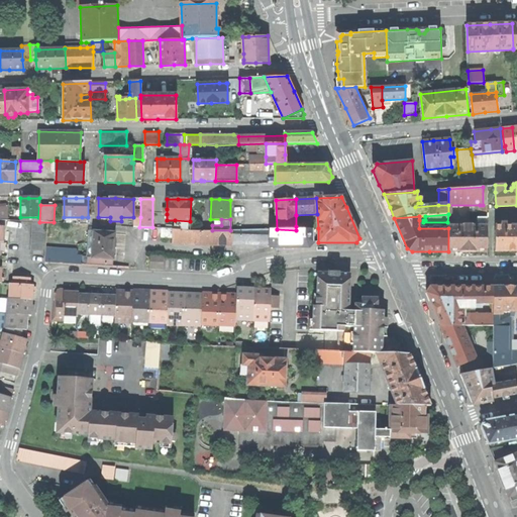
[(495,226),(495,251),(516,251),(516,225),(506,226),(506,223),(501,223),(501,226),(495,226)]
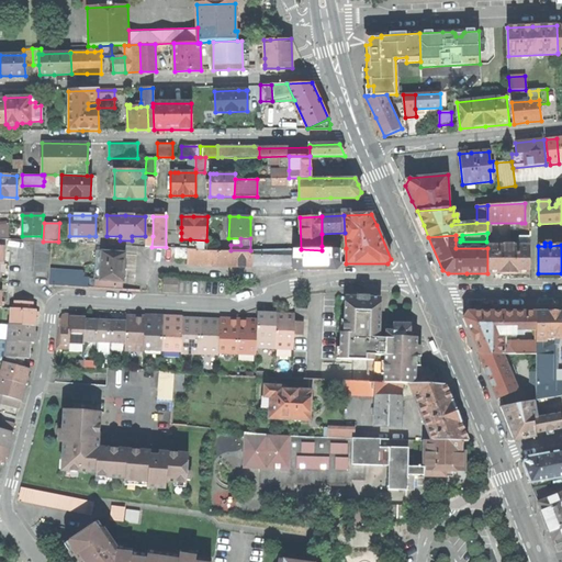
[(487,248),(487,273),(493,273),(508,273),(529,273),(529,246),(513,246),(513,245),(504,245),(504,246),(498,246),(495,248),(487,248)]
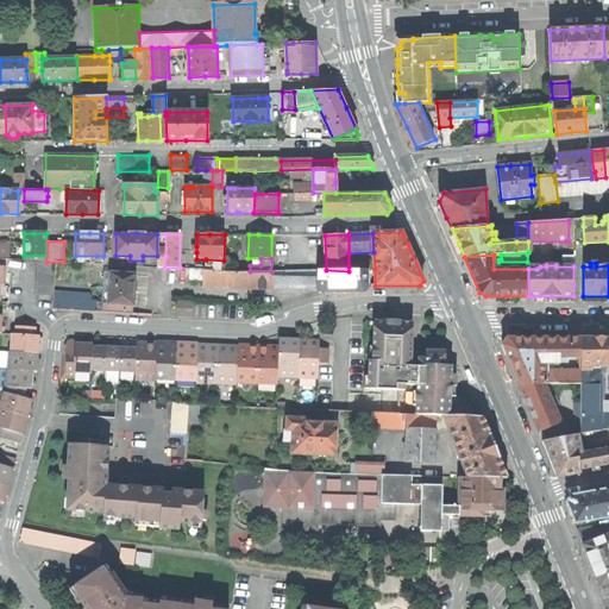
[(189,280),(202,280),(202,270),(189,270),(189,280)]
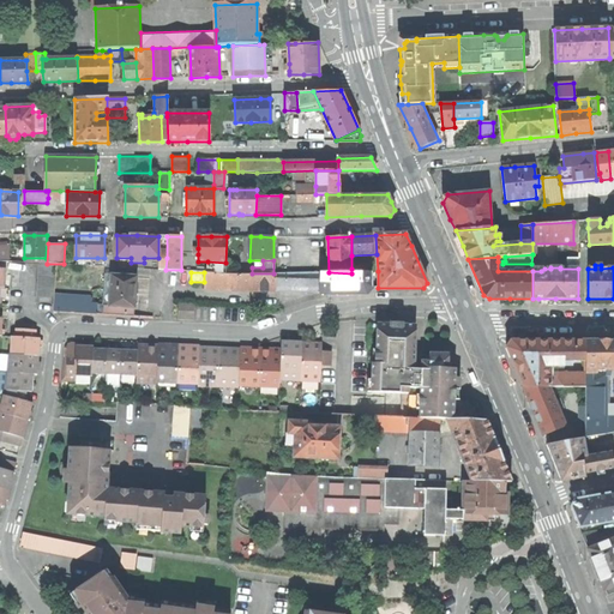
[(204,282),(204,288),(319,292),(320,272),(274,274),(252,274),(226,274),(206,274),(204,272),(204,282)]
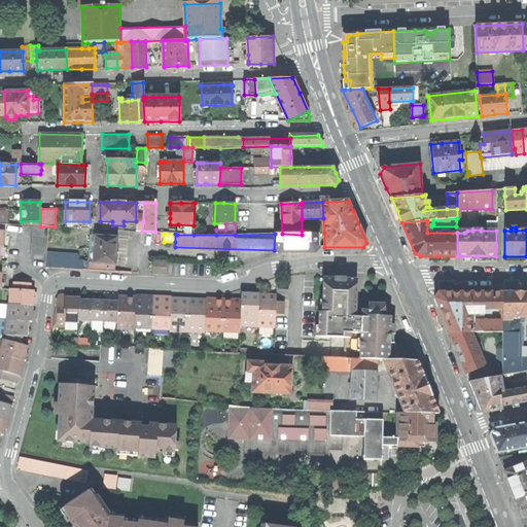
[(282,234),(275,234),(274,250),(274,252),(295,251),(314,252),(319,247),(319,235),(313,235),(305,235),(302,235),(282,234)]
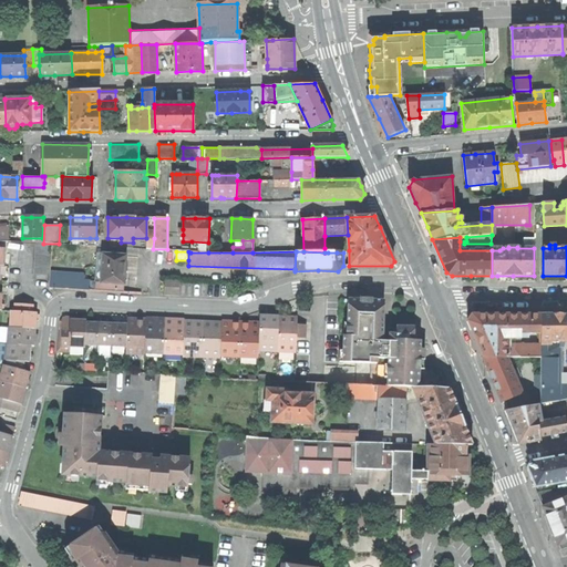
[(95,281),(94,289),(111,290),(124,291),(126,256),(102,254),(100,282),(95,281)]
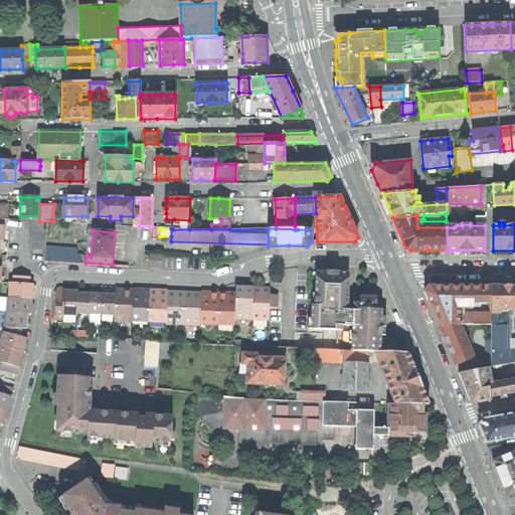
[(46,247),(45,261),(74,262),(75,254),(75,249),(46,247)]
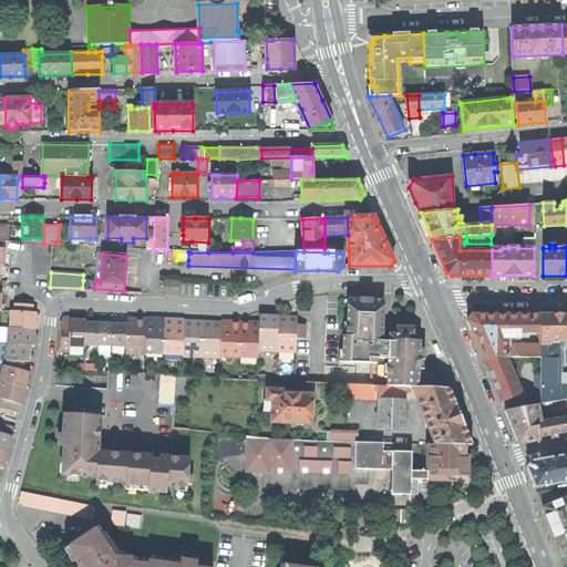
[(165,280),(164,295),(179,296),(179,280),(165,280)]
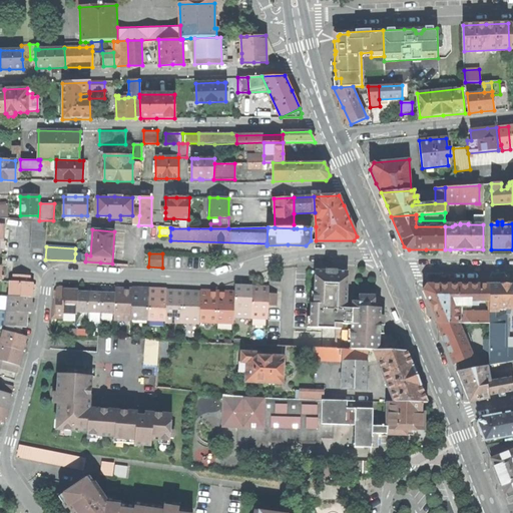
[(339,329),(338,349),(342,349),(367,350),(374,350),(378,350),(379,334),(384,334),(384,324),(384,316),(379,316),(379,308),(369,308),(369,300),(358,300),(357,303),(354,303),(354,310),(347,310),(349,273),(316,272),(315,304),(312,304),(312,328),(339,329)]
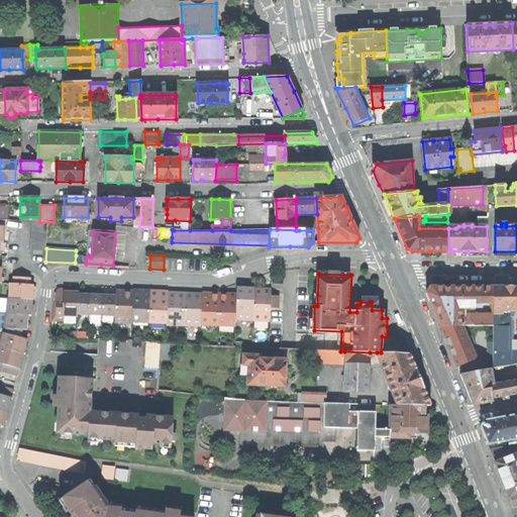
[(9,284),(8,298),(32,300),(32,293),(33,286),(29,285),(14,284),(9,284)]
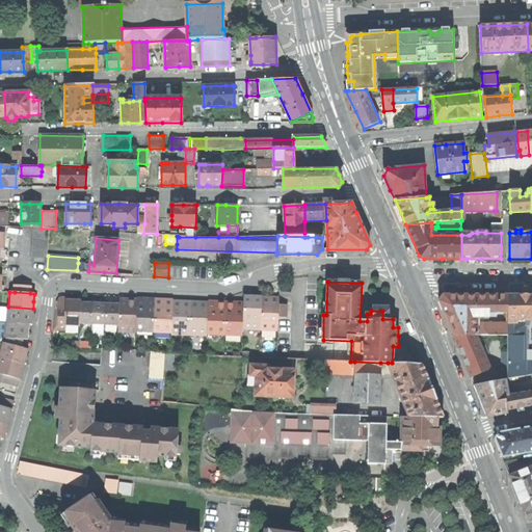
[(508,323),(526,323),(526,320),(531,319),(531,294),(523,295),(508,295),(508,323)]
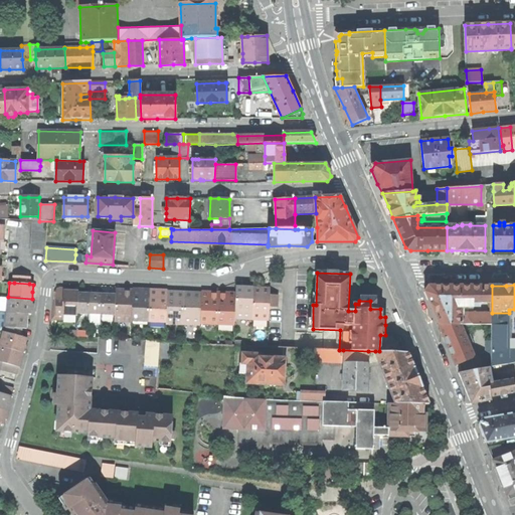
[(424,292),(439,325),(461,325),(461,313),(461,308),(462,286),(444,286),(428,286),(424,292)]
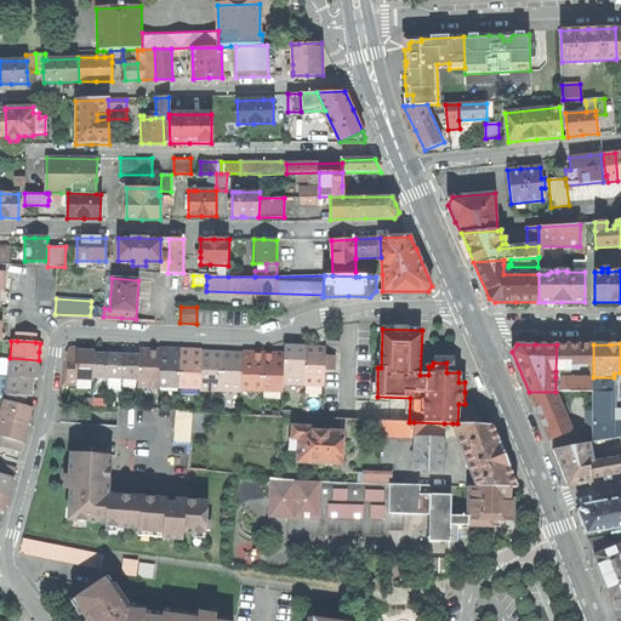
[(570,365),(570,345),(557,345),(556,371),(570,371),(570,365)]
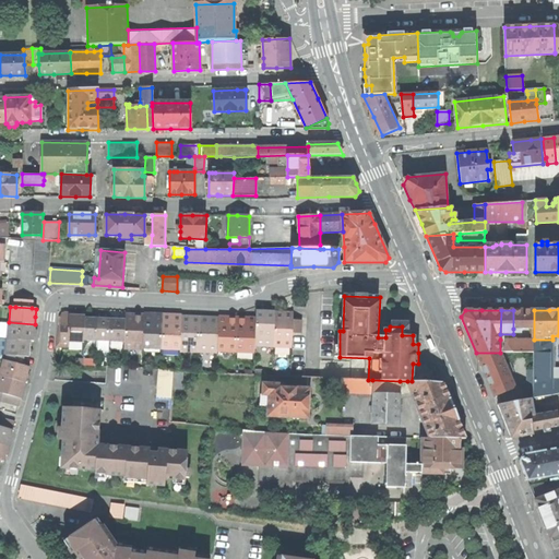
[(534,340),(534,310),(513,310),(513,329),(527,329),(527,340),(534,340)]
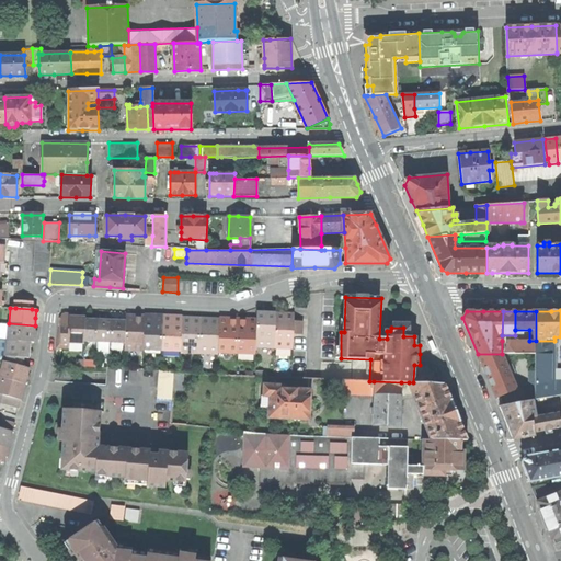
[(265,313),(256,312),(256,320),(256,347),(275,347),(276,313),(265,313)]
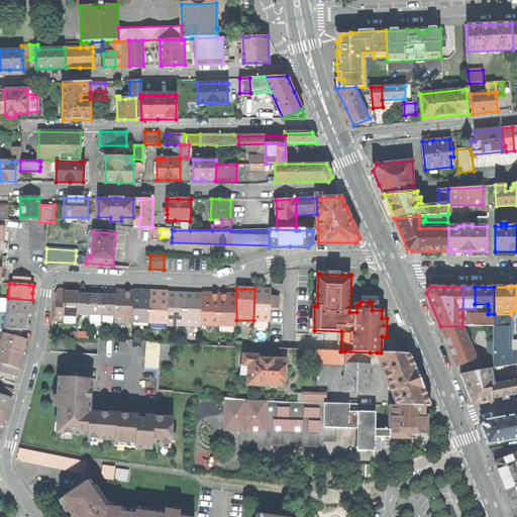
[(254,289),(253,320),(271,321),(271,307),(271,296),(272,289),(261,289),(254,289)]
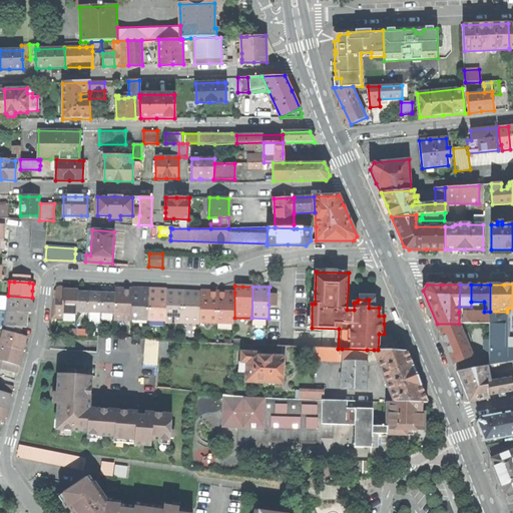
[(131,319),(148,320),(149,289),(140,289),(132,288),(132,289),(131,319)]
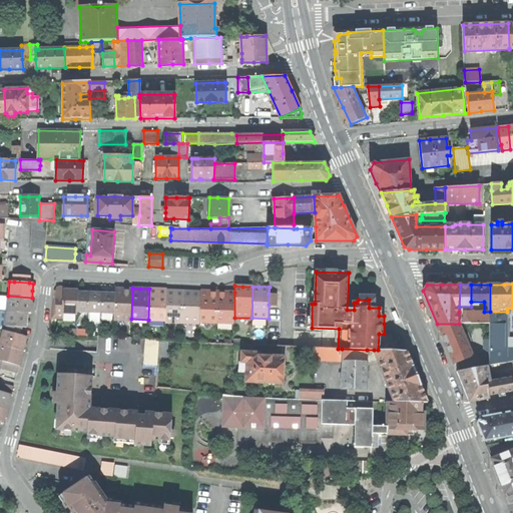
[(131,319),(132,289),(122,289),(115,289),(115,294),(114,315),(114,320),(131,321),(131,319)]
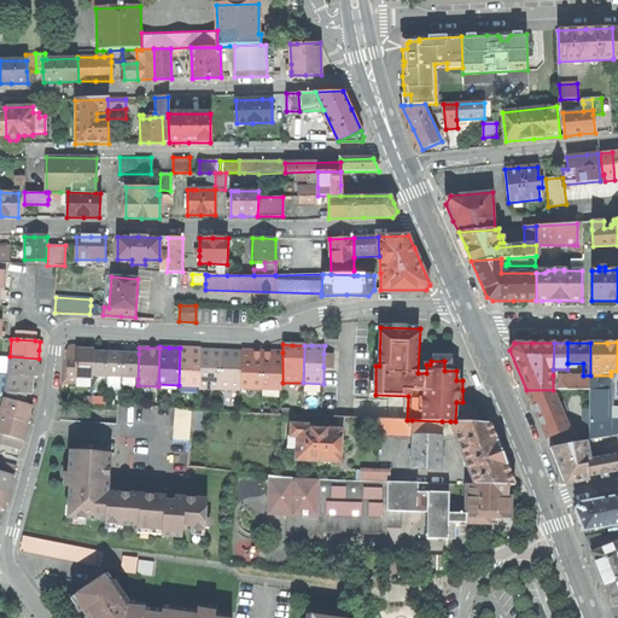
[(190,348),(180,348),(179,385),(199,386),(200,350),(200,349),(190,348)]
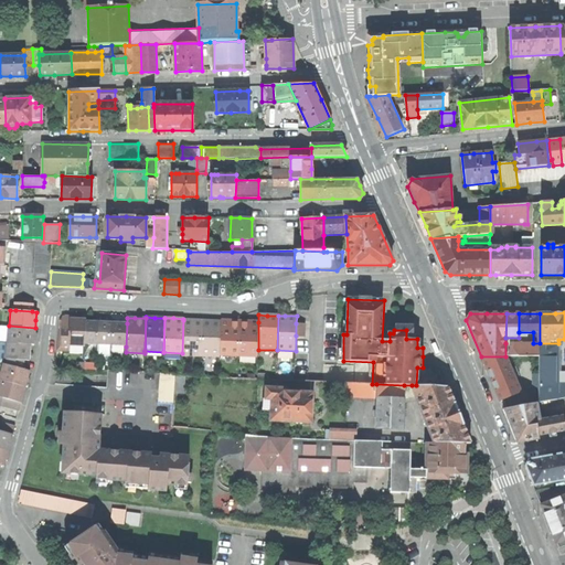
[(85,345),(85,344),(86,322),(86,319),(75,319),(70,319),(70,328),(70,345),(85,345)]
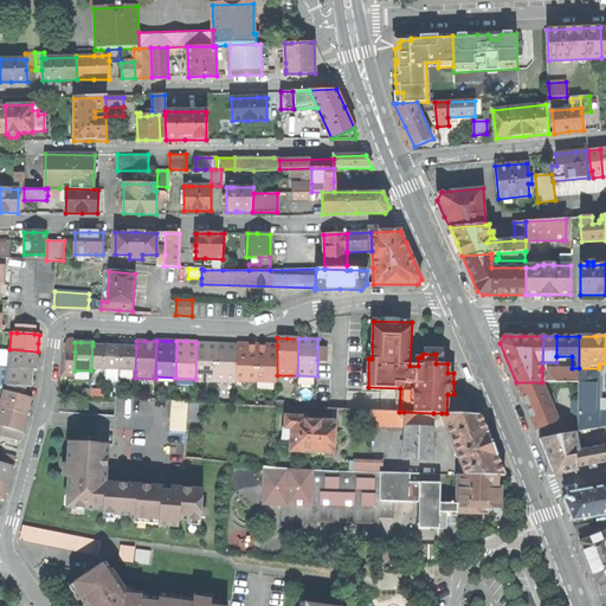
[(195,380),(216,381),(217,345),(207,343),(197,343),(195,379),(195,380)]
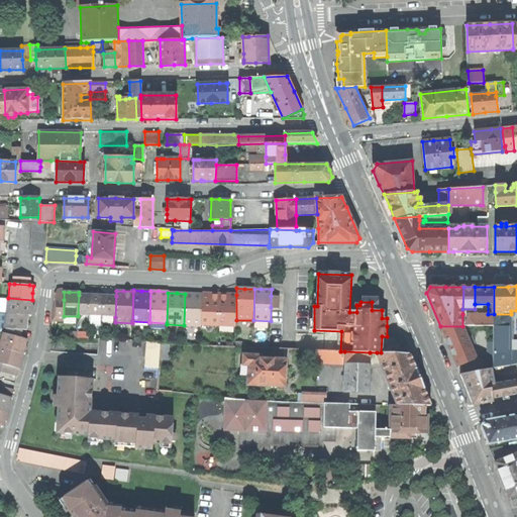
[(201,324),(218,325),(219,294),(211,293),(203,293),(203,294),(201,324)]
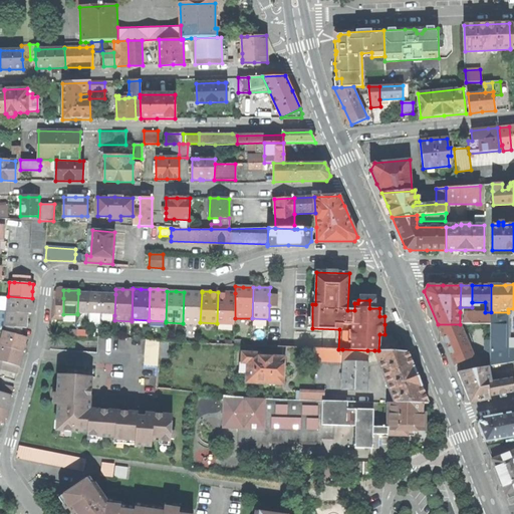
[(200,324),(200,322),(202,292),(192,292),(184,292),(183,323),(200,324)]
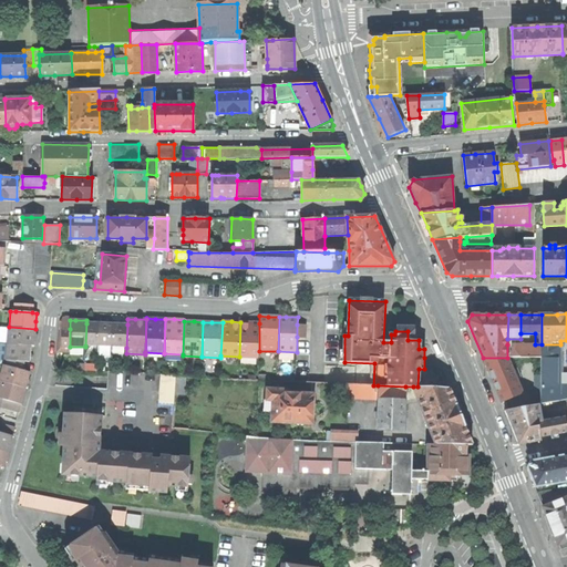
[(240,322),(239,357),(258,358),(259,351),(259,323),(249,322),(240,322)]
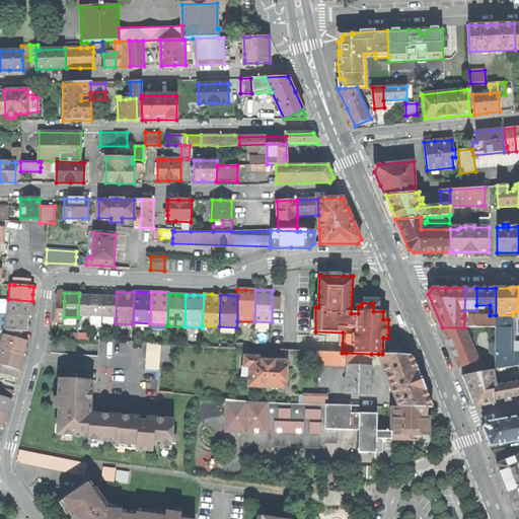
[(78,316),(90,317),(90,296),(83,296),(79,296),(78,316)]
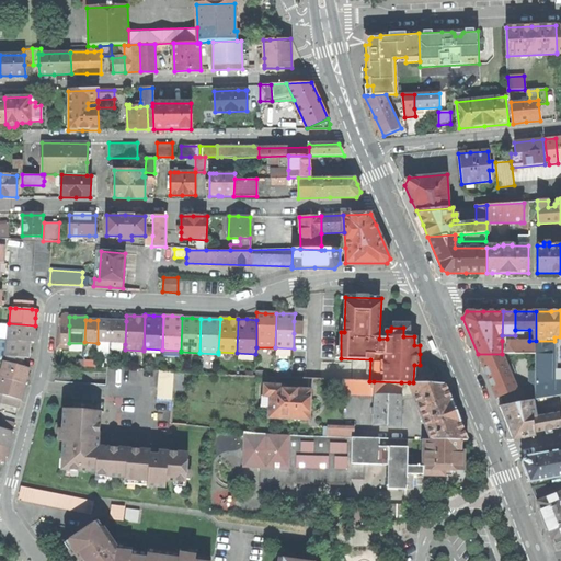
[(98,320),(98,343),(110,343),(110,320),(103,320),(98,320)]
